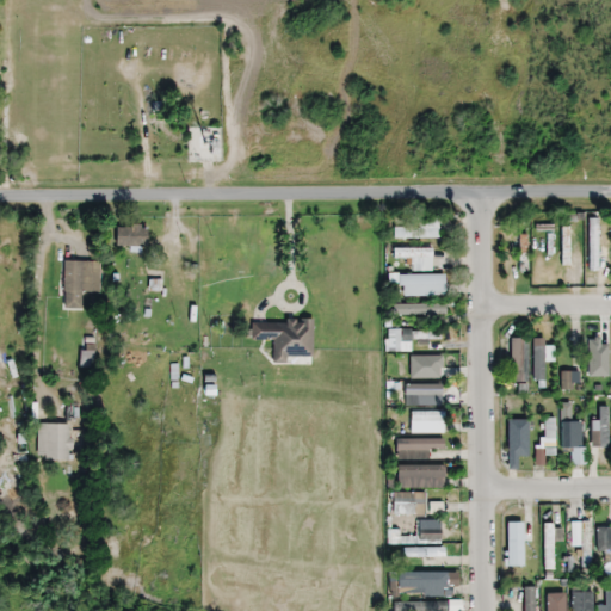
[(394,240),(437,240),(437,220),(394,220),(394,240)]
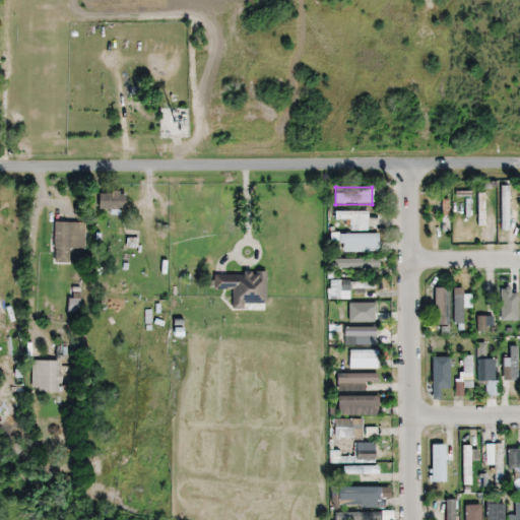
[(508,232),(508,187),(500,187),(500,232),(508,232)]
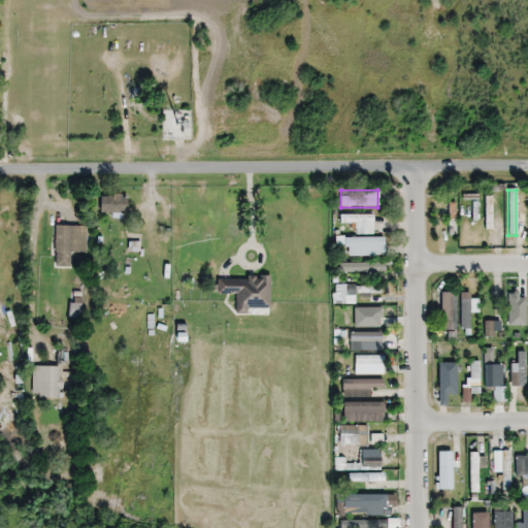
[(99,216),(127,216),(127,195),(99,195),(99,216)]
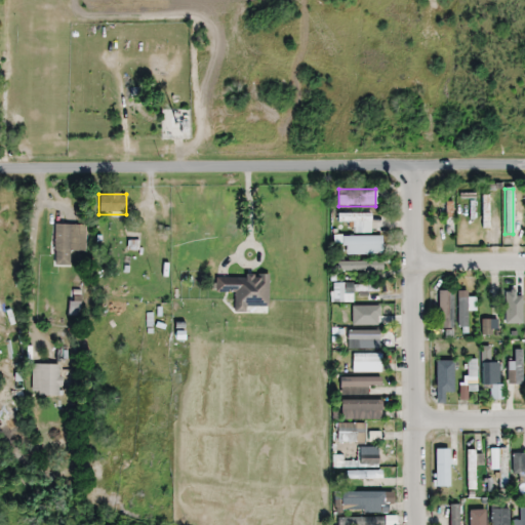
[(489,196),(481,196),(481,229),(489,229),(489,196)]
